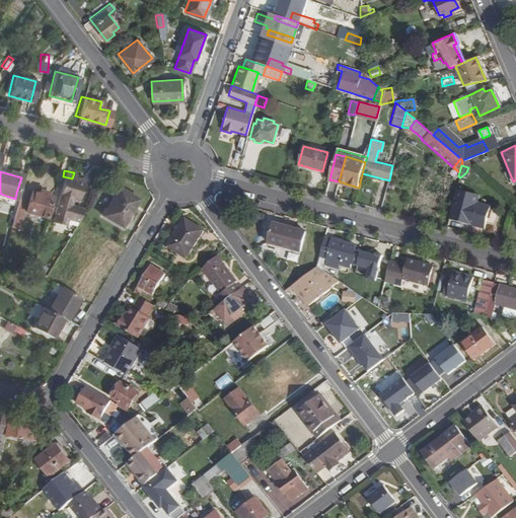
[(65,218),(77,221),(78,219),(81,208),(69,205),(71,199),(77,201),(83,177),(73,175),(72,178),(63,176),(62,176),(50,221),(63,225),(65,218)]
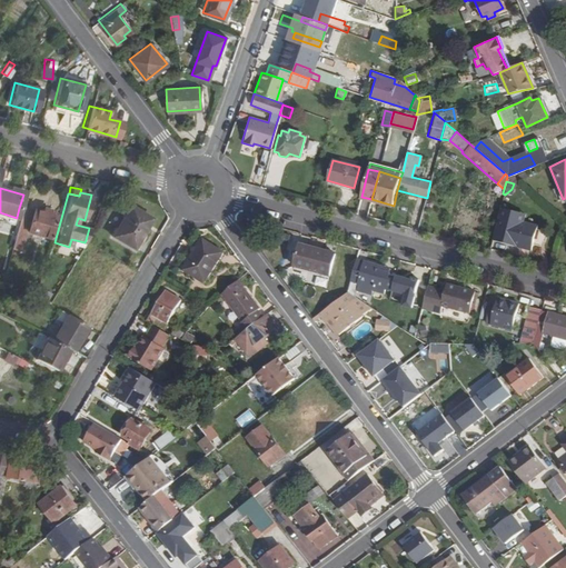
[(128,206),(110,236),(131,248),(149,218),(128,206)]
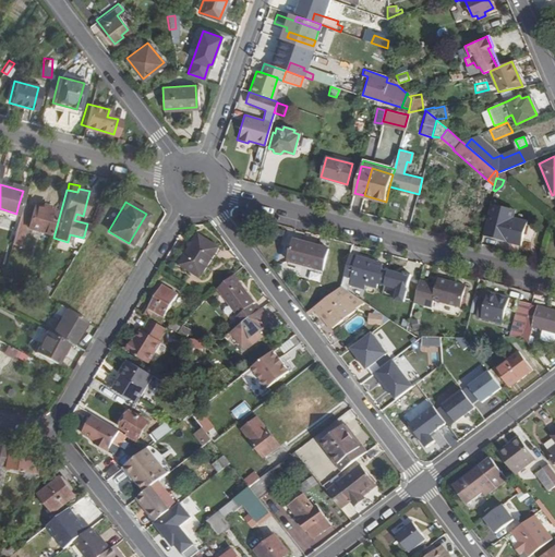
[(514,209),(490,203),(481,234),(519,244),(521,239),(526,220),(511,216),(514,209)]
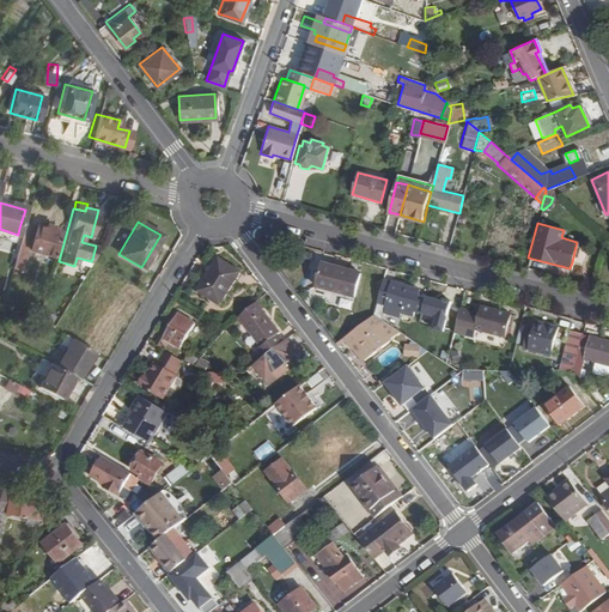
[(18,235),(11,264),(22,266),(26,248),(53,255),(59,232),(34,225),(34,228),(20,224),(18,234),(18,235)]
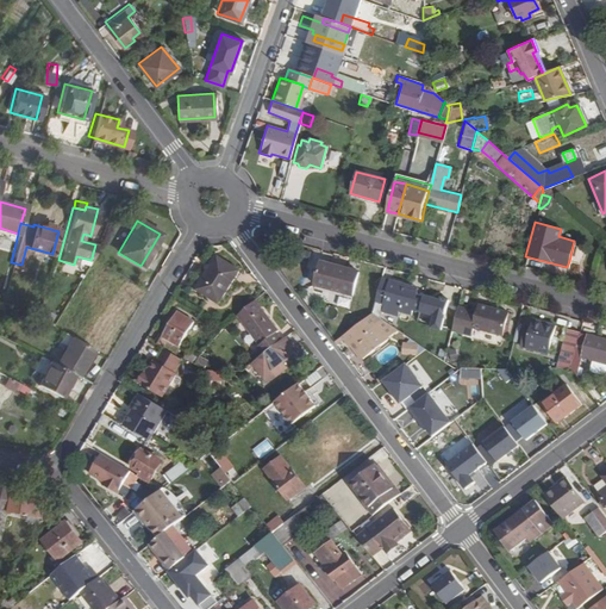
[(574,241),(569,261),(576,262),(582,241),(574,240),(574,241)]
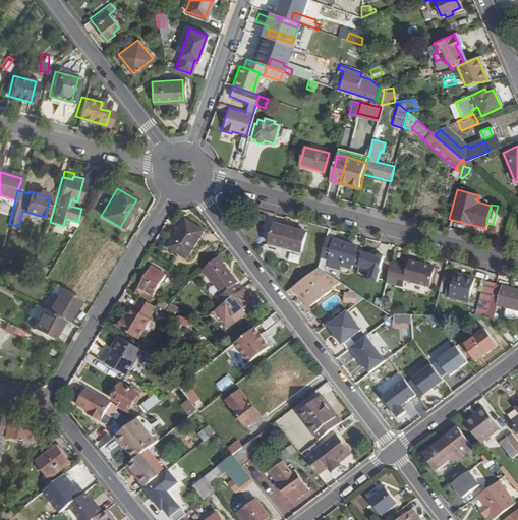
[(202,230),(183,219),(166,245),(184,257),(202,230)]
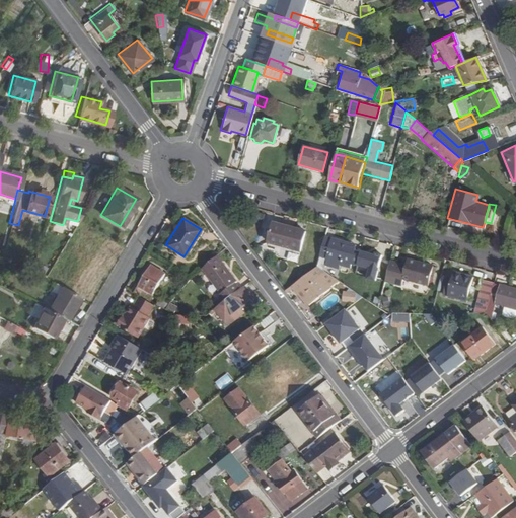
[(303,230),(272,222),(267,242),(298,250),(303,230)]
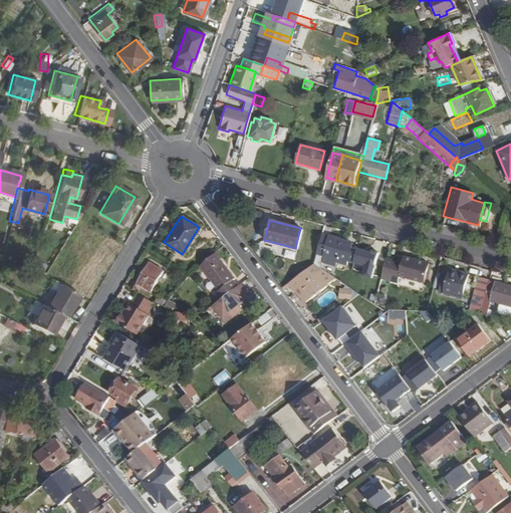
[(320,235),(312,263),(318,267),(322,255),(335,259),(334,262),(343,265),(344,260),(352,263),(354,253),(348,251),(348,247),(342,245),(342,242),(320,235)]
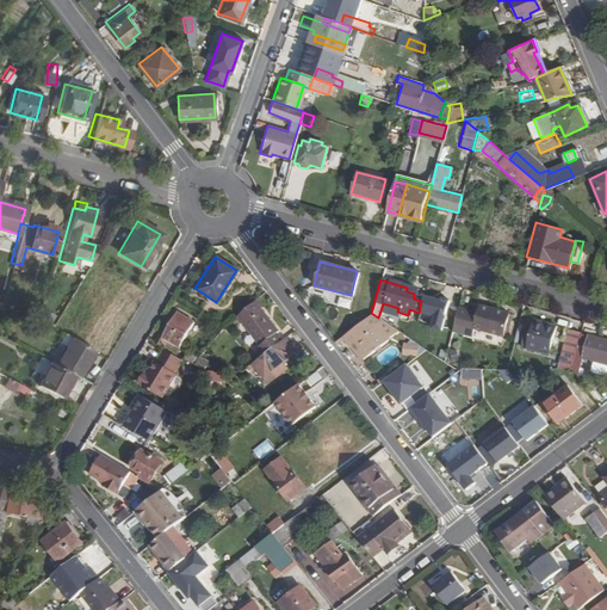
[(425,295),(420,313),(433,316),(429,328),(444,332),(451,302),(425,295)]
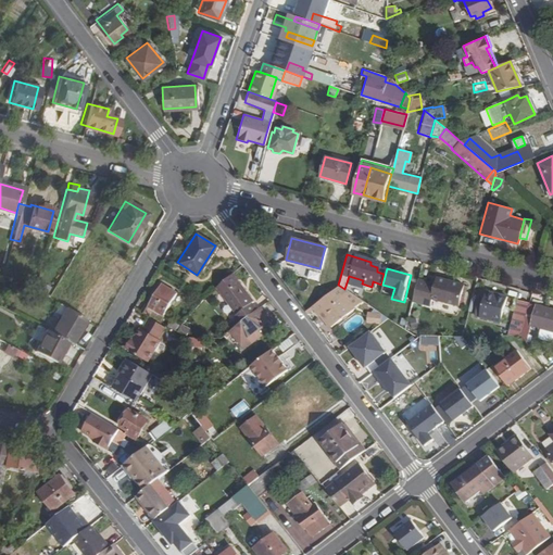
[(237,281),(230,273),(215,286),(221,293),(237,281)]
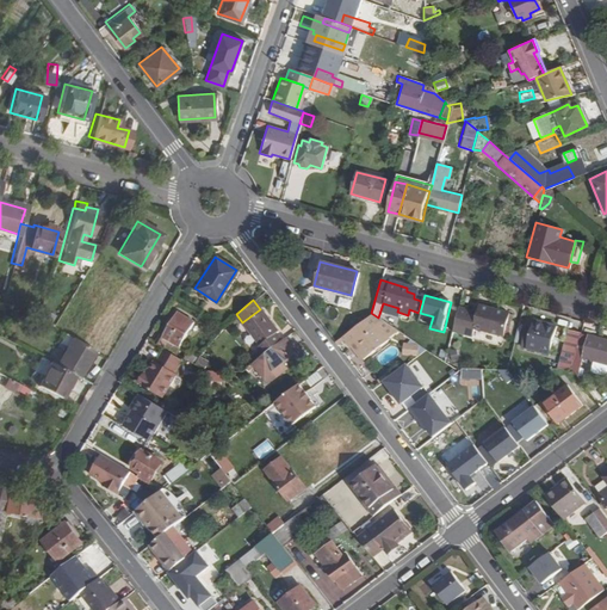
[(458,307),(451,331),(470,337),(472,327),(502,336),(508,313),(478,305),(477,312),(458,307)]
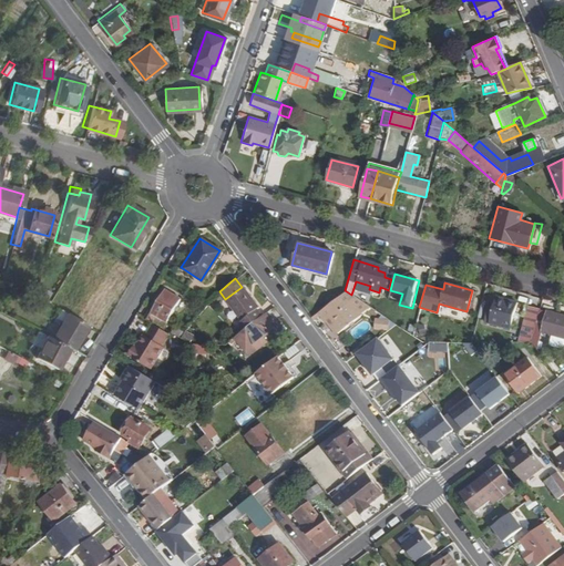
[(39,287),(34,295),(44,300),(49,292),(39,287)]
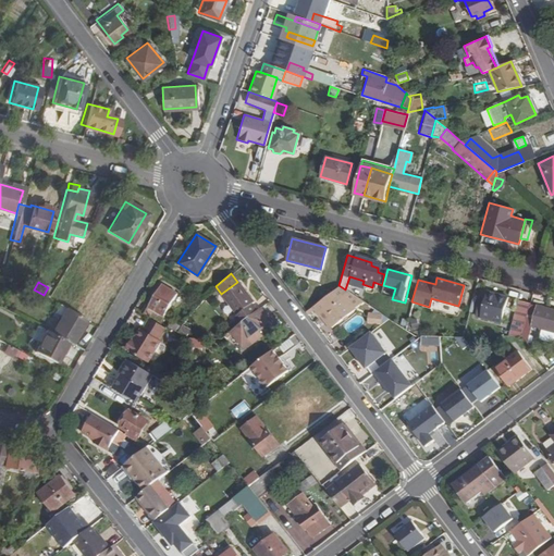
[(234,314),(239,322),(256,310),(250,303),(251,301),(237,282),(221,294),(235,313),(234,314)]
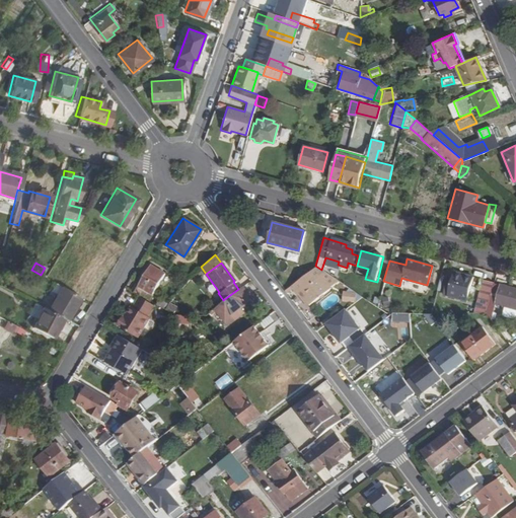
[(148,265),(131,292),(133,293),(146,300),(162,272),(148,265)]
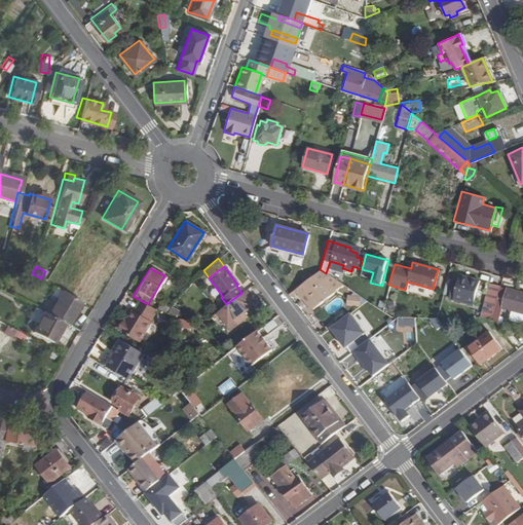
[(320,269),(293,289),(294,291),(299,297),(301,295),(310,308),(333,291),(324,278),(328,275),(326,273),(320,269)]
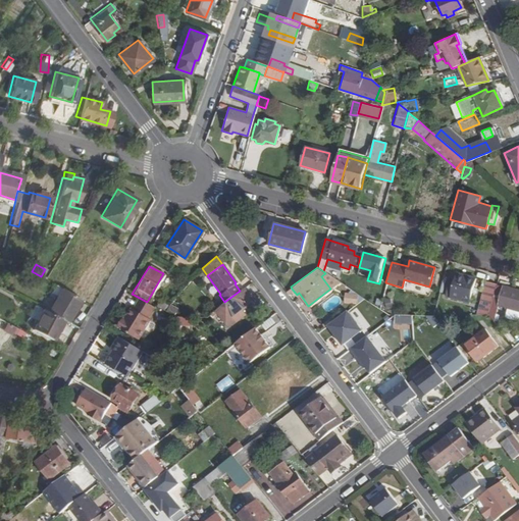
[(474,277),(455,271),(453,278),(450,277),(445,296),(467,302),(474,277)]
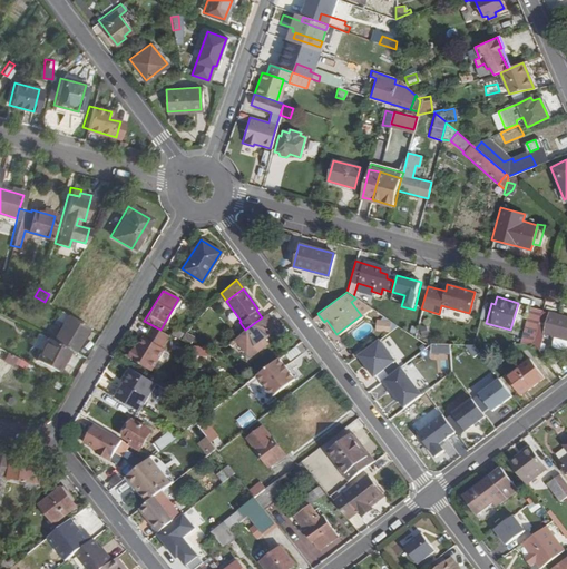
[(528,307),(519,343),(531,343),(535,331),(540,311),(528,307)]
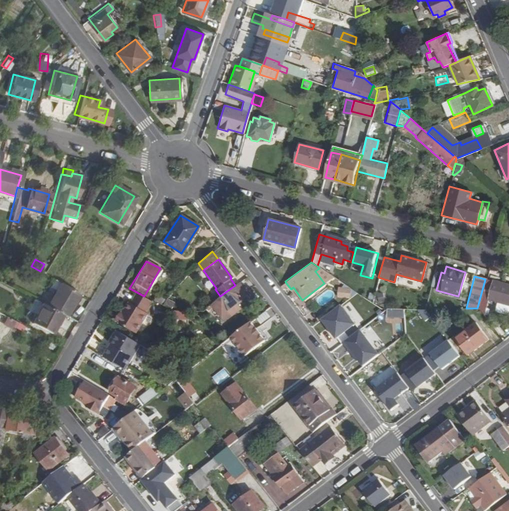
[(508,285),(485,279),(480,297),(508,304),(508,285)]
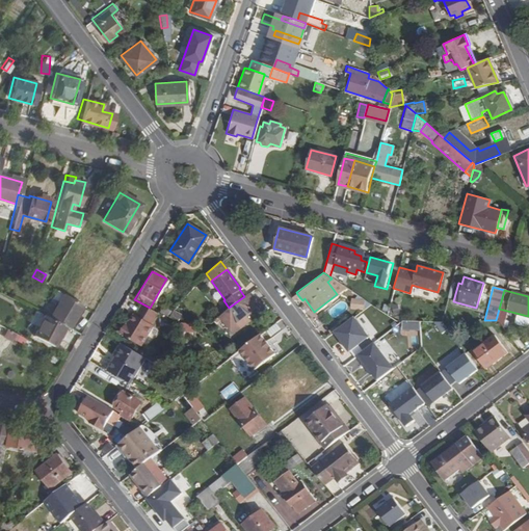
[(60,293),(47,318),(62,326),(67,328),(80,304),(60,293)]
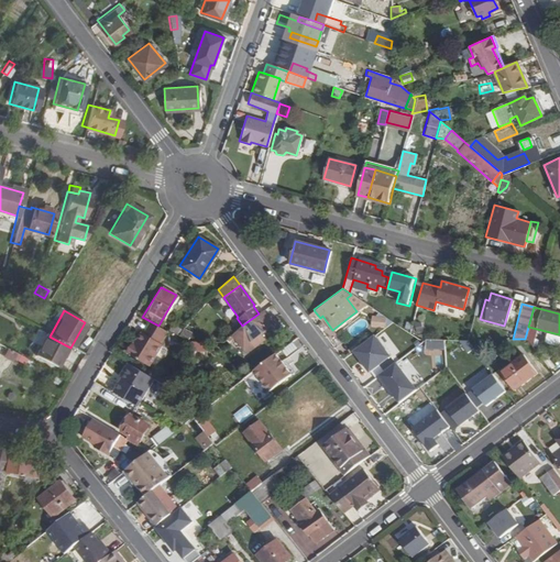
[(242,326),(231,333),(241,346),(242,345),(246,351),(259,341),(255,335),(259,333),(270,324),(260,311),(259,313),(242,326)]
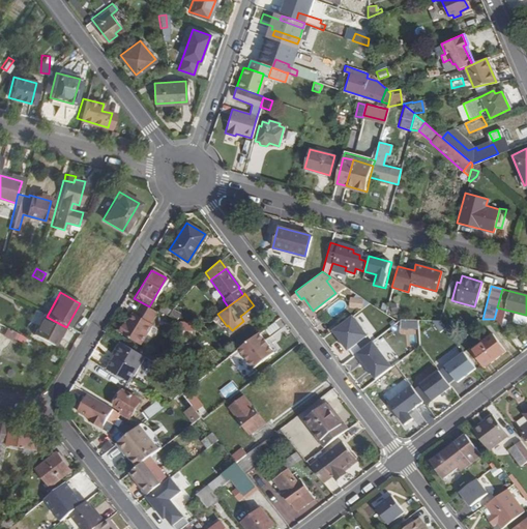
[(352,310),(355,310),(360,306),(361,298),(359,297),(352,296),(352,310)]
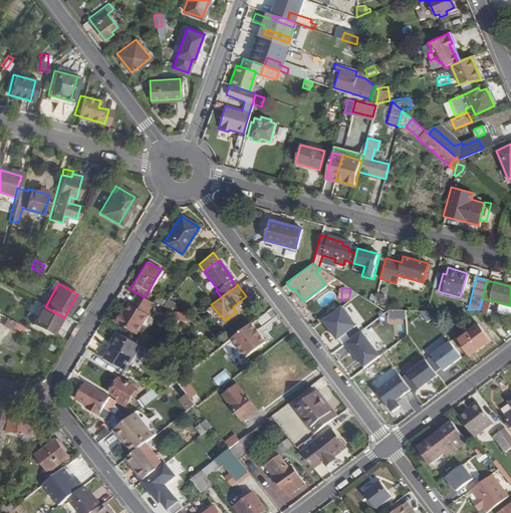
[(362,289),(359,294),(367,301),(371,295),(362,289)]
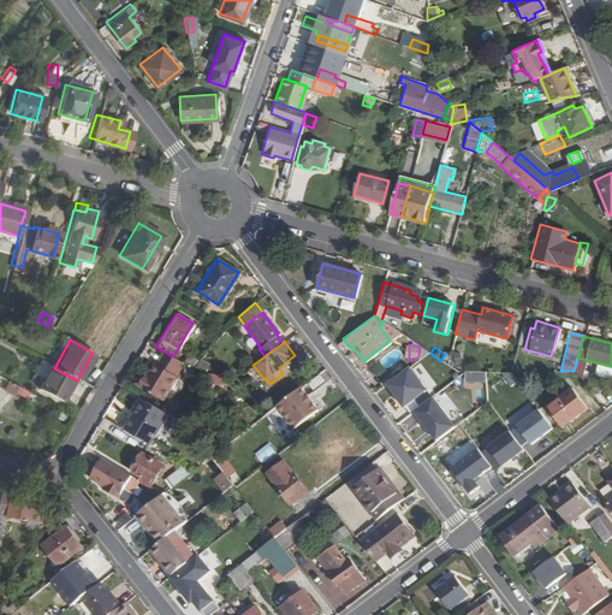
[(12,354),(4,349),(0,356),(0,368),(4,371),(12,354)]
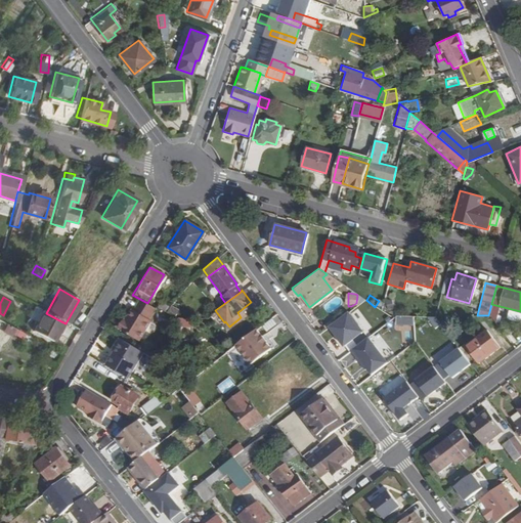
[(148,319),(155,307),(147,303),(139,299),(133,310),(131,309),(125,320),(123,319),(118,329),(139,340),(150,319),(148,319)]
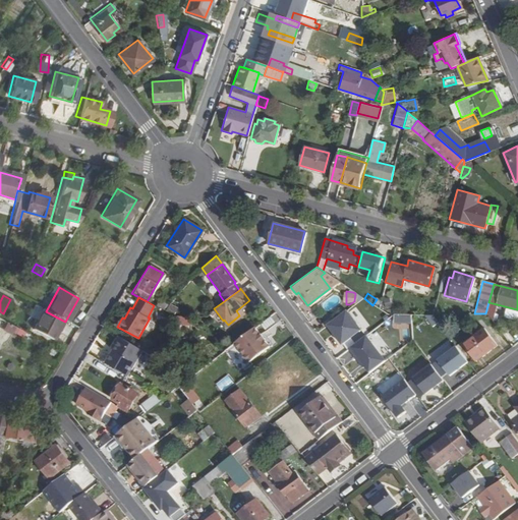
[(170,302),(164,310),(172,314),(176,307),(170,302)]
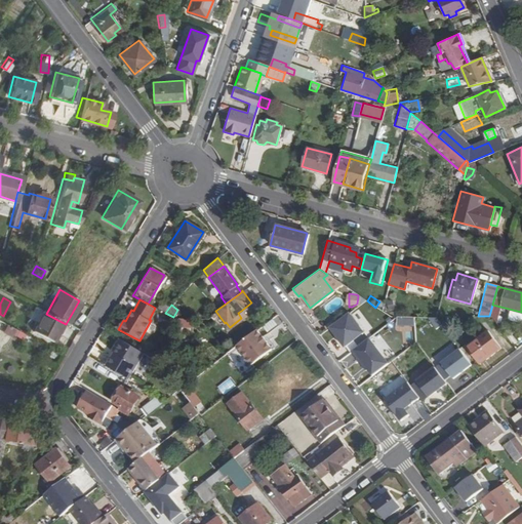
[(50,341),(62,322),(46,314),(40,311),(30,330),(50,341)]
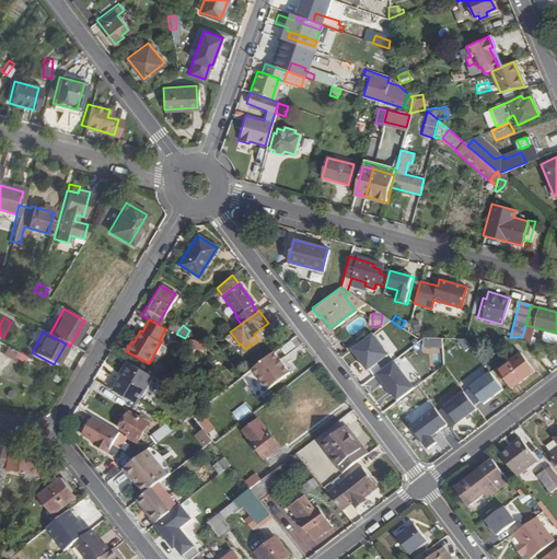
[(373,333),(351,349),(368,371),(391,354),(373,333)]
